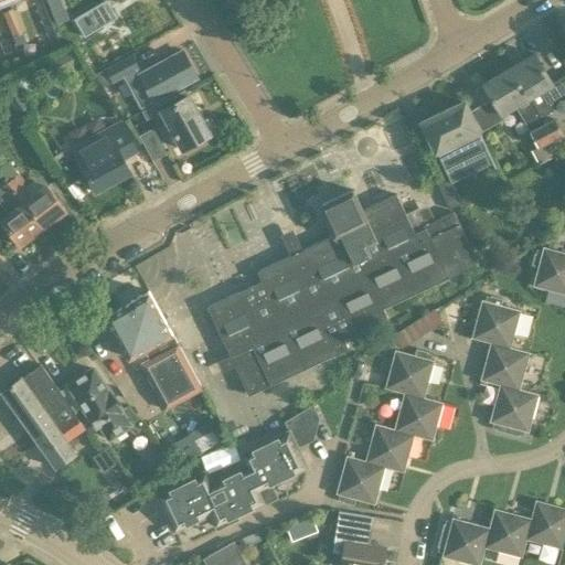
[(116,18),(106,0),(74,20),(84,36),(116,18)]
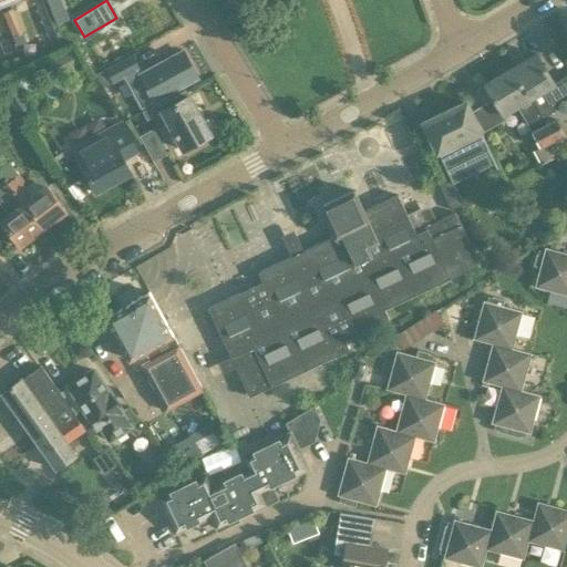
[(2,13),(17,45),(26,42),(12,9),(2,13)]
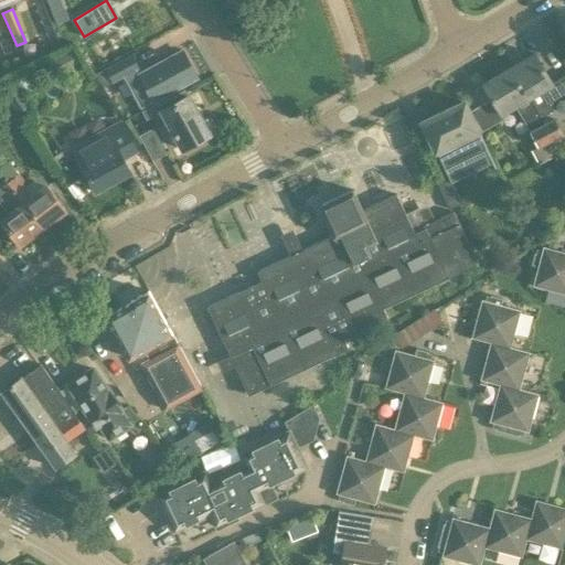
[(182,51),(138,75),(145,85),(131,92),(140,109),(198,77),(182,51)]
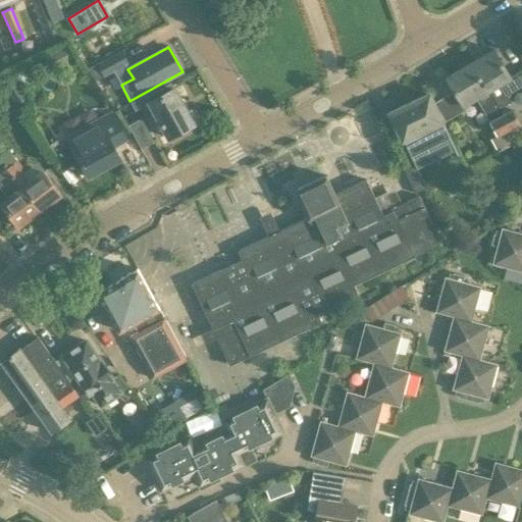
[(88,69),(95,81),(126,63),(120,51),(88,69)]
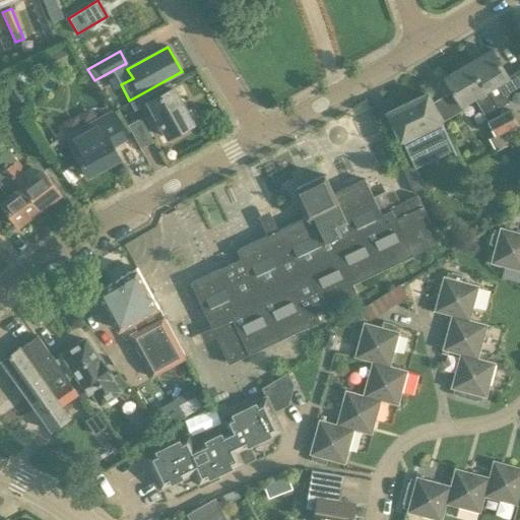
[(491,51),(468,64),(485,92),(496,110),(509,102),(505,95),(519,85),(519,69),(507,78),(491,51)]
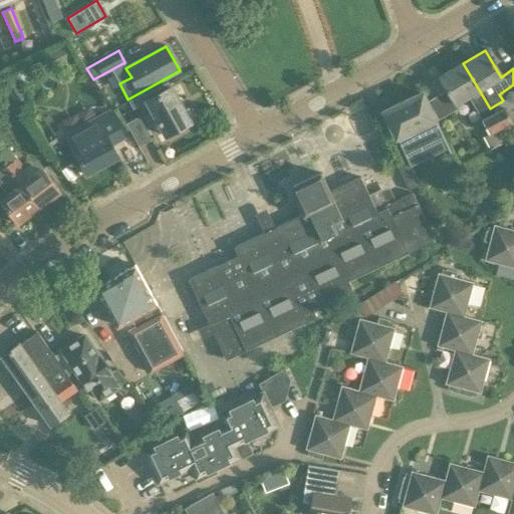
[(440,94),(428,100),(439,119),(458,108),(456,105),(468,98),(490,135),(486,138),(492,150),(508,141),(501,129),(494,114),(493,112),(490,108),(480,91),(463,63),(433,80),(440,94)]
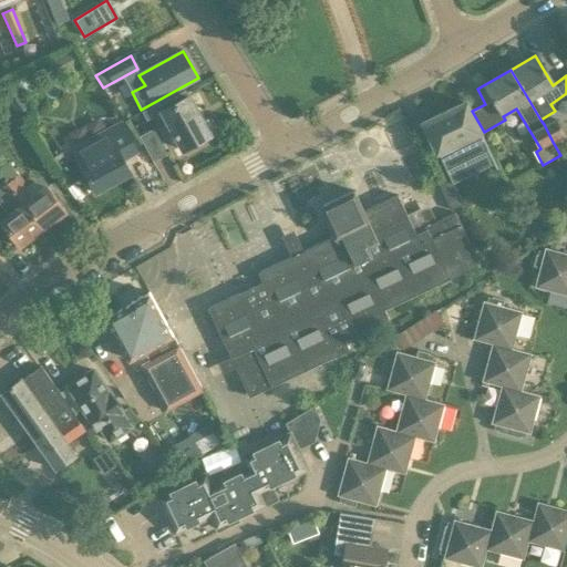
[(32,104),(14,79),(0,88),(0,95),(14,116),(32,104)]
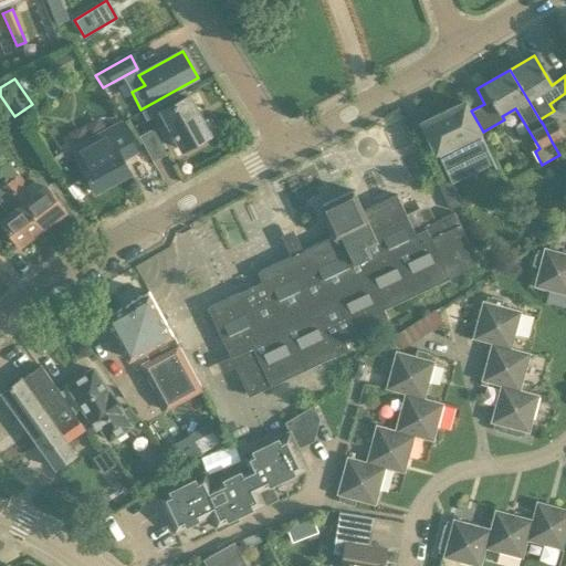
[(208,132),(212,129),(207,121),(202,123),(188,96),(185,98),(182,92),(158,105),(161,112),(160,112),(182,152),(210,136),(208,132)]
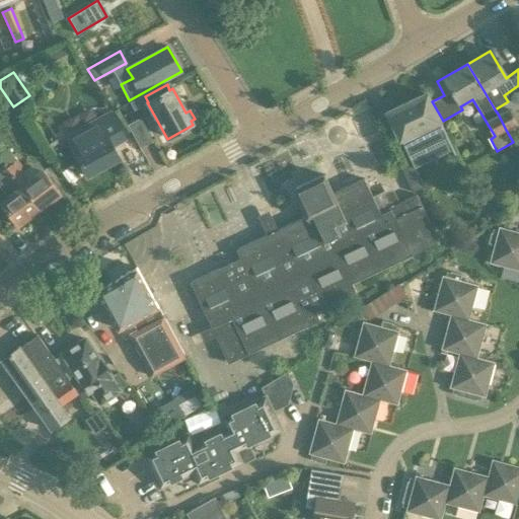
[(386,113),(409,159),(414,168),(454,149),(428,93),(386,113)]
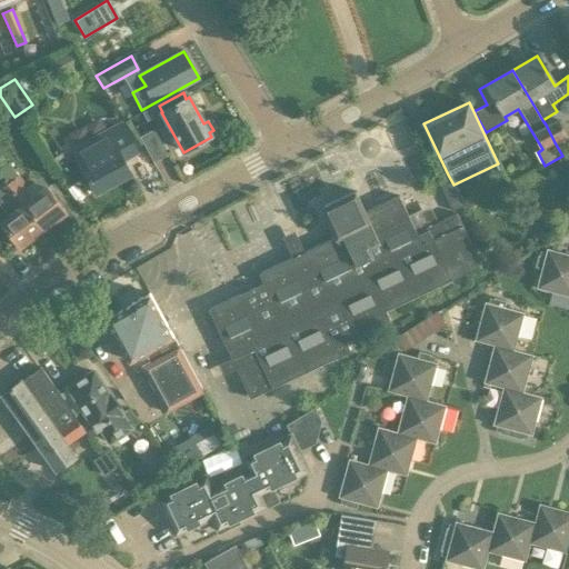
[(546,125),(547,127),(555,142),(568,136),(558,118),(546,125)]
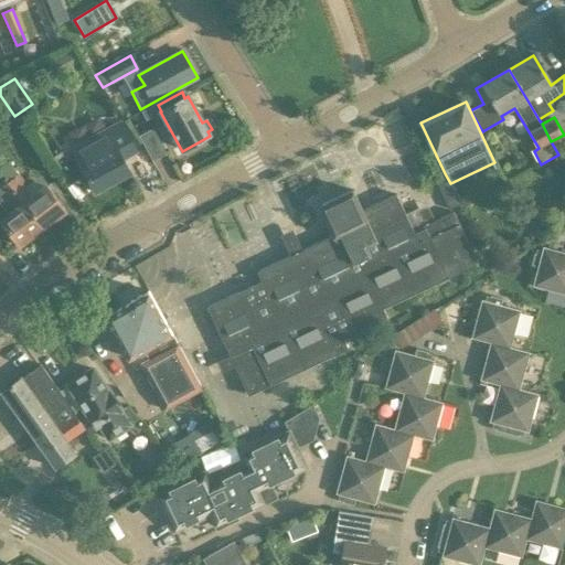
[(120,123),(72,149),(96,193),(130,174),(123,160),(136,152),(120,123)]
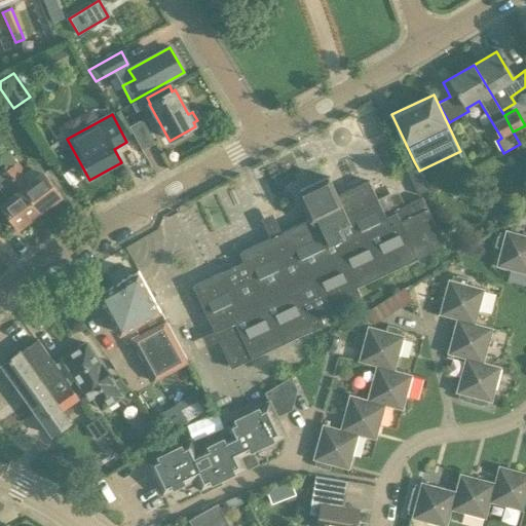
[(154,143),(142,120),(129,126),(142,149),(154,143)]
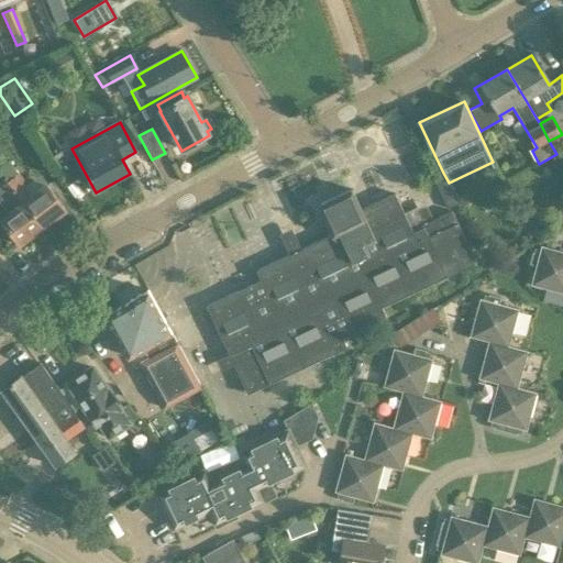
[(0,166),(0,173),(7,181),(43,229),(66,211),(45,184),(32,194),(7,161),(0,166)]
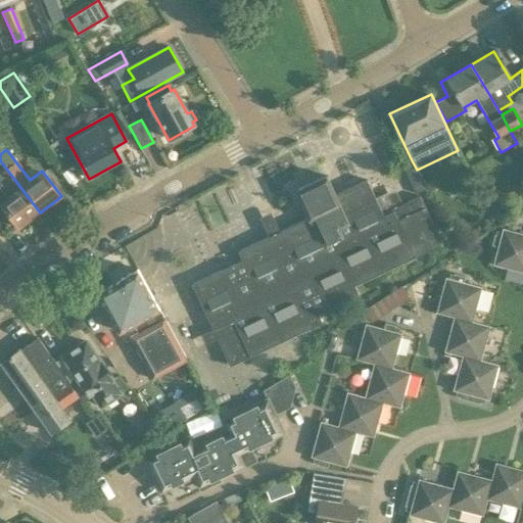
[(402,165),(417,194),(426,189),(417,170),(412,160),(402,165)]
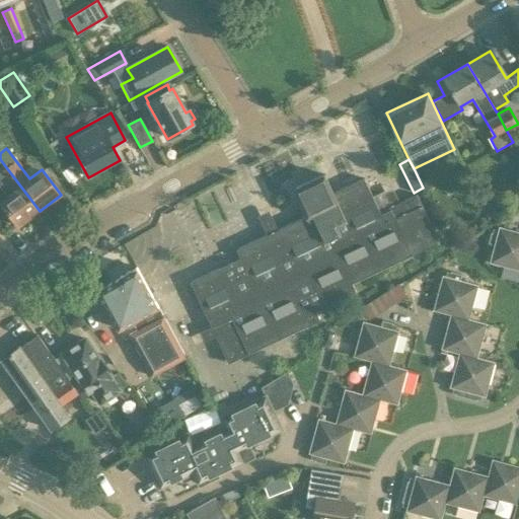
[(0,202),(18,226),(40,211),(6,167),(0,172),(0,186),(7,195),(0,200),(0,202)]
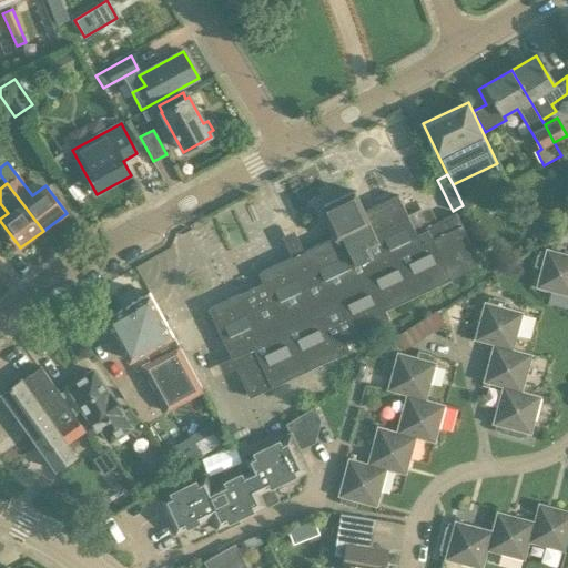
[(385,312),(452,282),(480,267),(456,214),(437,224),(429,208),(407,217),(398,196),(364,212),(355,192),(321,208),(335,237),(259,273),(263,284),(208,310),(250,398),(351,352),(346,342),(389,322),(385,312)]
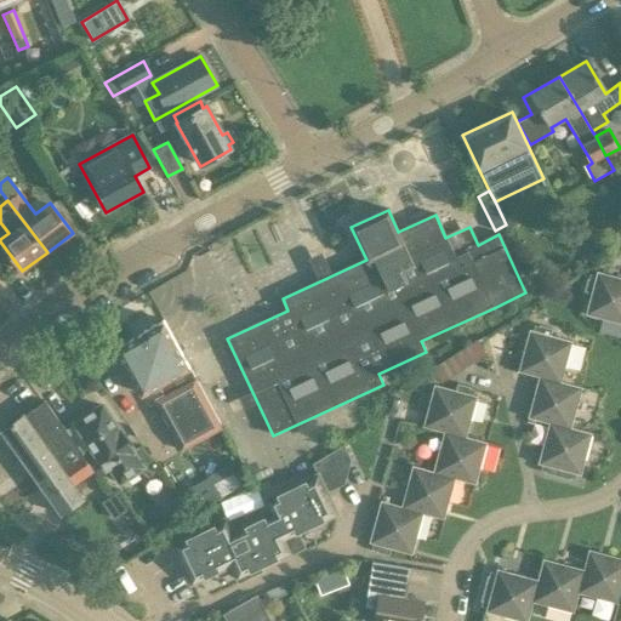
[(315,256),(324,278),(339,272),(330,250),(315,256)]
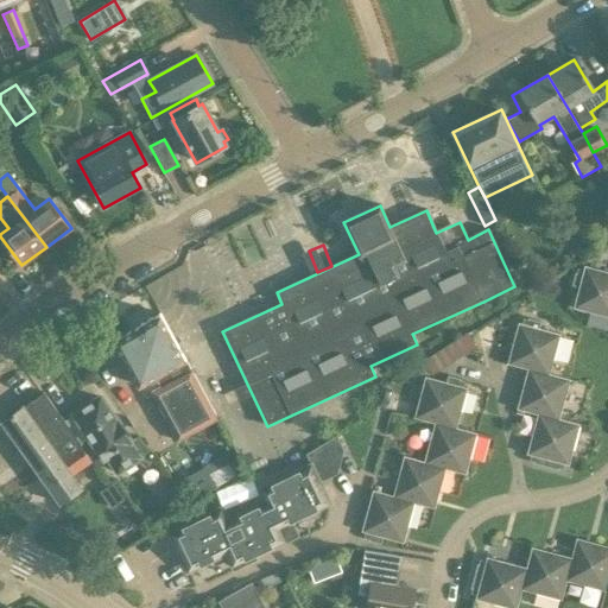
[(607,317),(607,272),(583,266),(581,274),(575,272),(571,285),(577,287),(572,308),(607,317)]
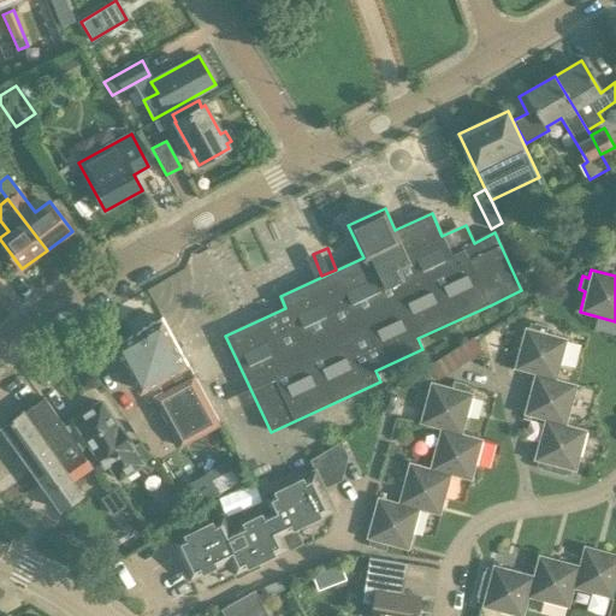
[(219,424),(196,381),(161,318),(141,330),(142,331),(116,345),(141,392),(158,383),(166,398),(157,404),(179,446),(219,424)]
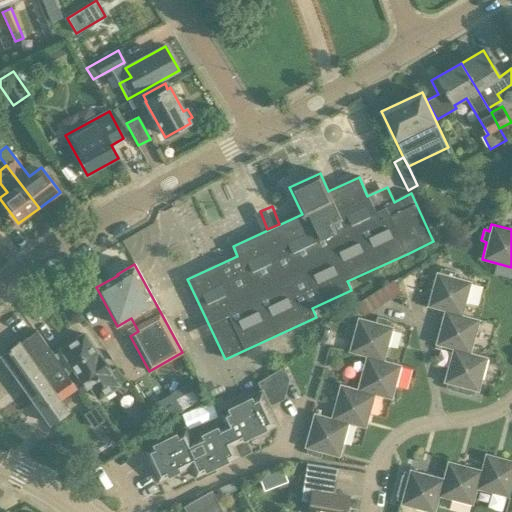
[(435,272),(426,306),(443,311),(452,313),(453,312),(462,315),(471,281),(453,276),(455,271),(444,268),(442,274),(435,272)]
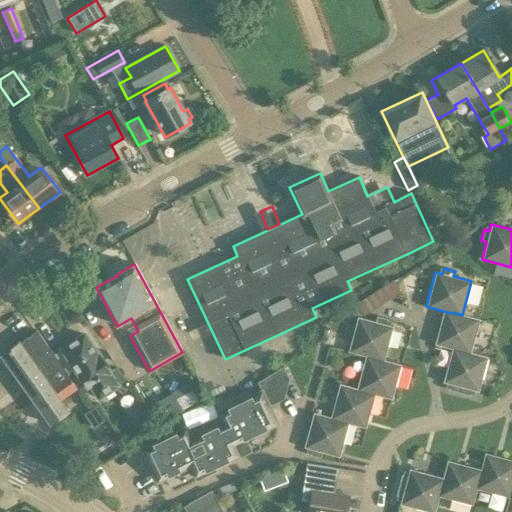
[(356,304),(363,315),(400,292),(393,281),(356,304)]
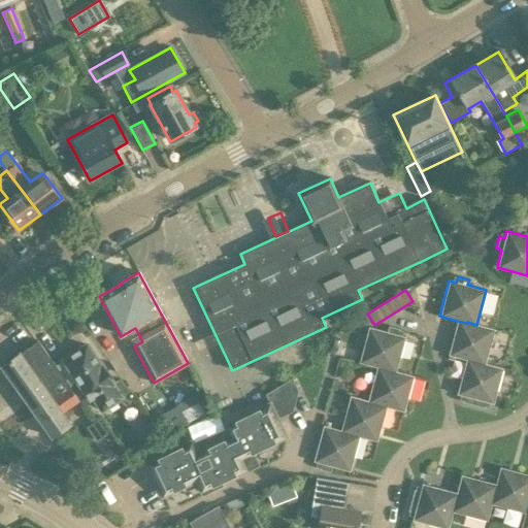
[(466,323),(457,321),(448,355),(466,360),(475,363),(475,361),(485,364),(494,329),(476,325),(467,322),(466,323)]
